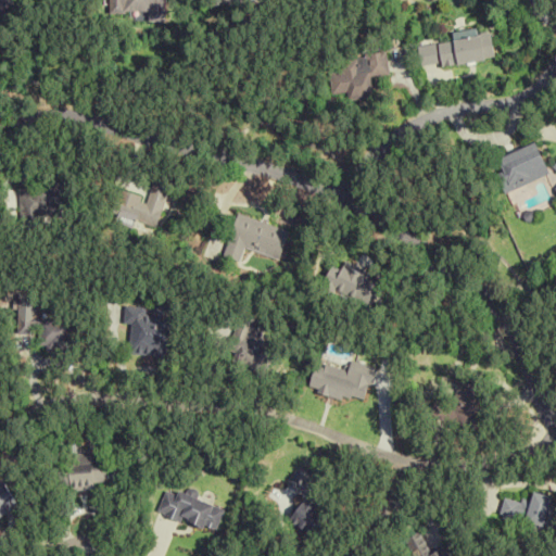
[(0,0),(0,21),(5,20),(2,10),(11,7),(9,0),(0,0)]
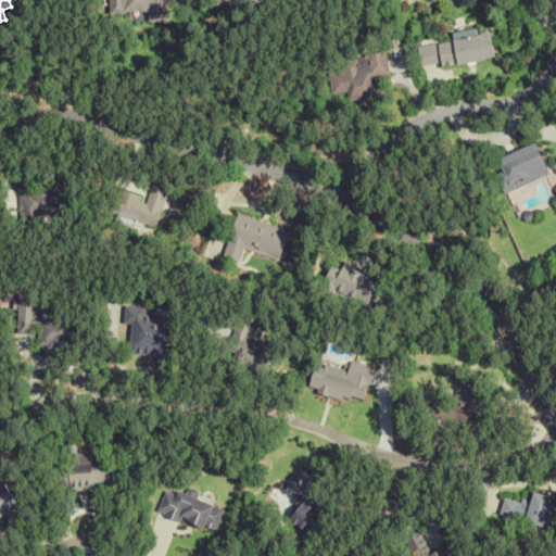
[(147,13),(147,23),(165,23),(164,0),(108,0),(108,13),(147,13)]
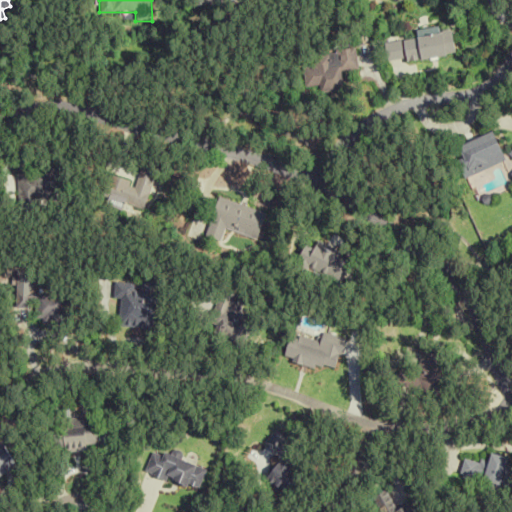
[(408,63),(457,55),(452,27),(422,32),(423,38),(405,40),(408,63)]
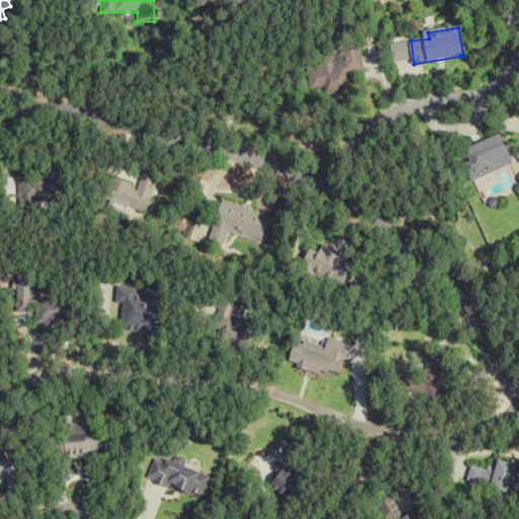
[(327,87),(327,94),(349,93),(348,72),(362,71),(361,52),(309,55),(311,88),(327,87)]
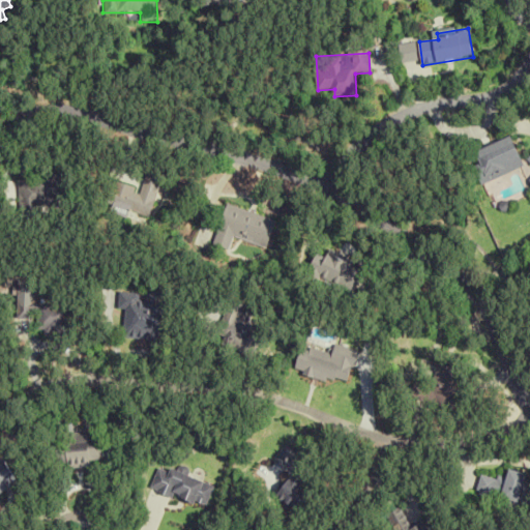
[(481,164),(472,168),(480,185),(527,166),(514,137),(476,152),(481,164)]
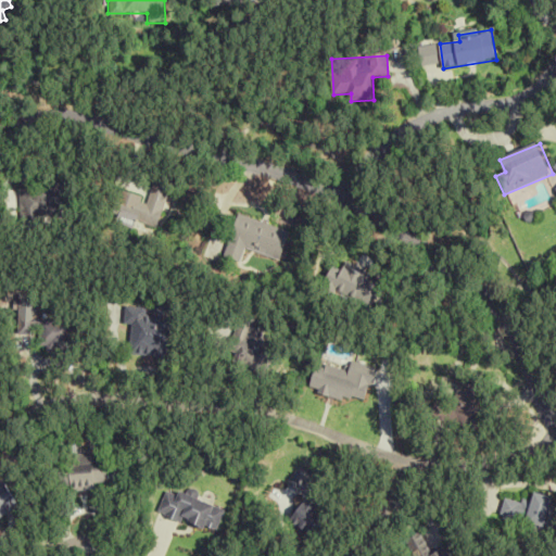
[(121,191),(114,214),(158,228),(171,189),(153,184),(148,200),(121,191)]
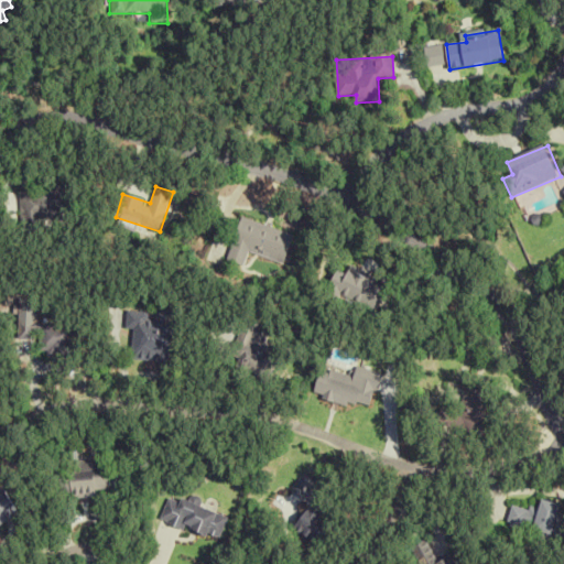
[(19,191),(19,227),(65,227),(65,191),(19,191)]
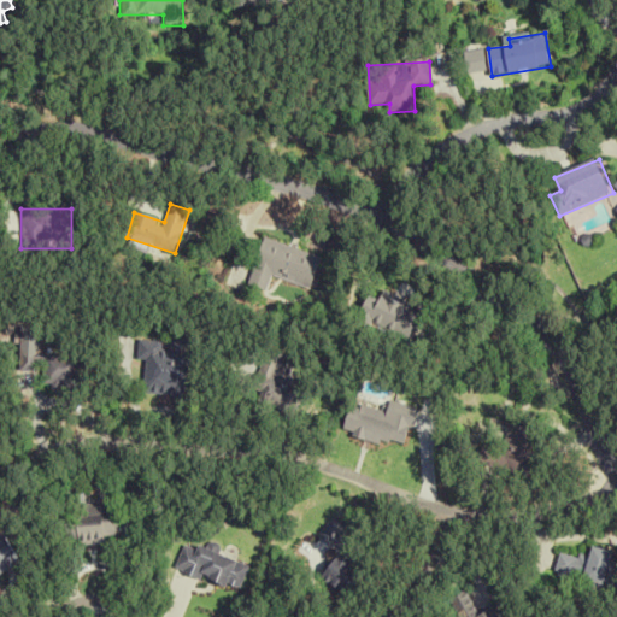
[(323,257),(265,239),(250,287),(269,293),(274,277),(312,289),(323,257)]
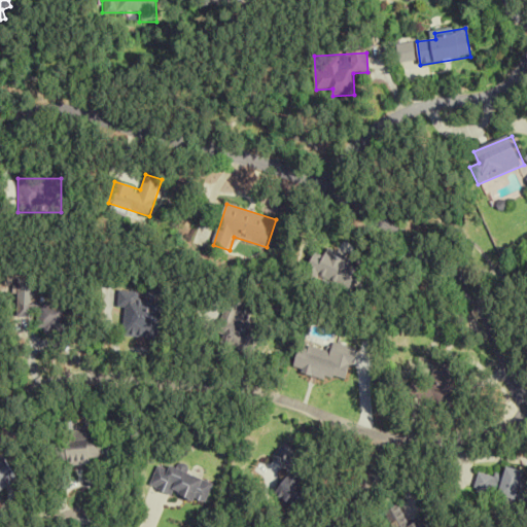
[(350,266),(353,260),(328,248),(324,256),(317,252),(309,270),(352,292),(362,273),(350,266)]
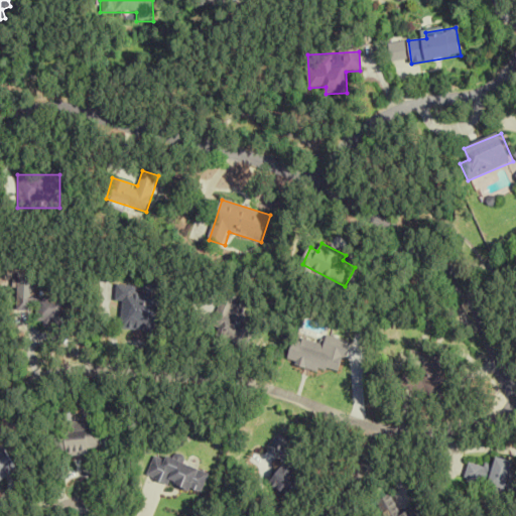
[(162,282),(144,280),(144,286),(119,285),(118,302),(125,302),(123,331),(158,333),(162,282)]
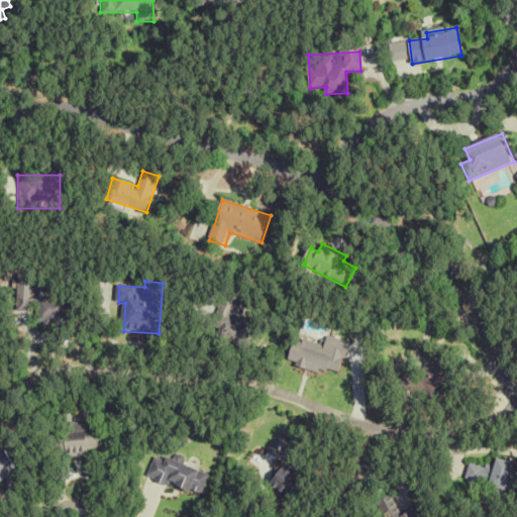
[(21,296),(20,312),(42,313),(41,326),(71,327),(73,298),(21,296)]
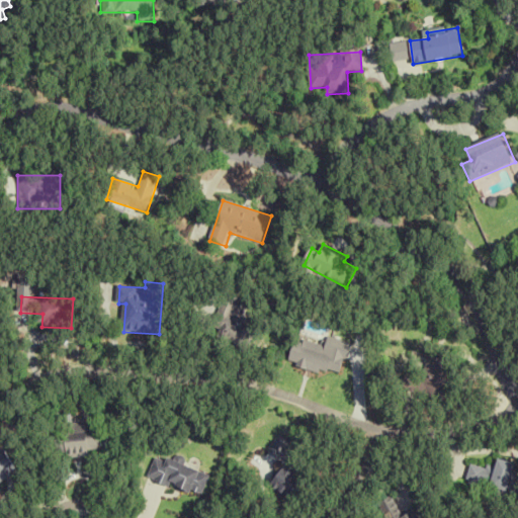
[(225,299),(213,336),(251,348),(259,323),(240,317),(243,306),(225,299)]
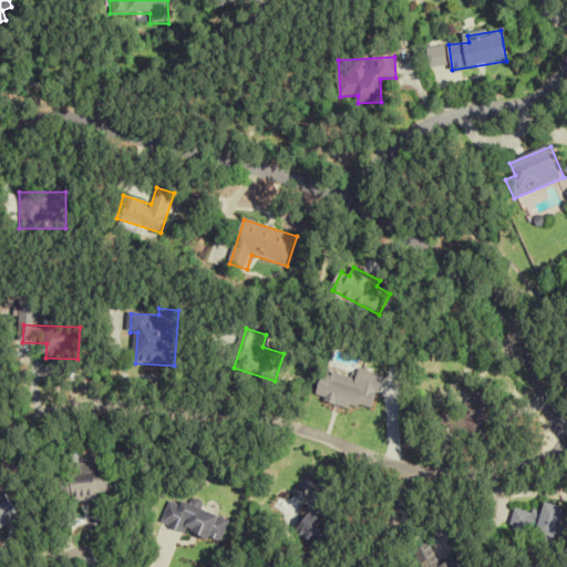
[(497,393),(470,388),(465,411),(449,408),(445,423),(490,432),(497,393)]
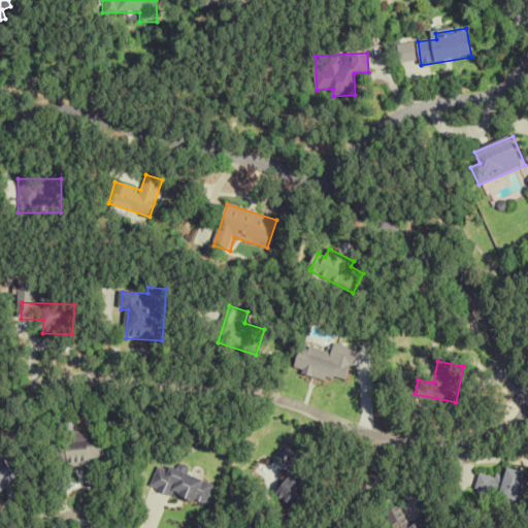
[(92,465),(92,460),(103,460),(102,435),(90,435),(90,432),(58,433),(59,466),(92,465)]
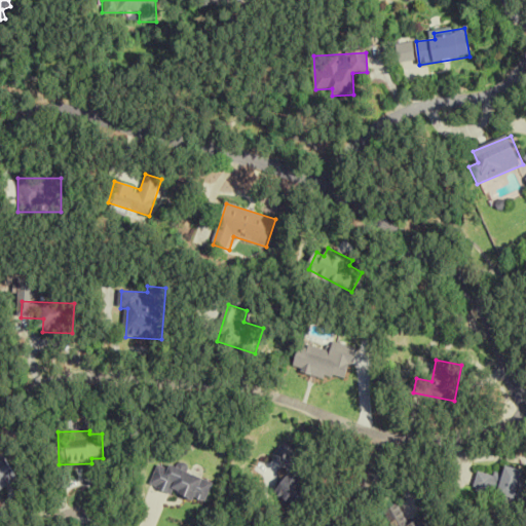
[(0,453),(0,490),(20,482),(5,452),(0,453)]
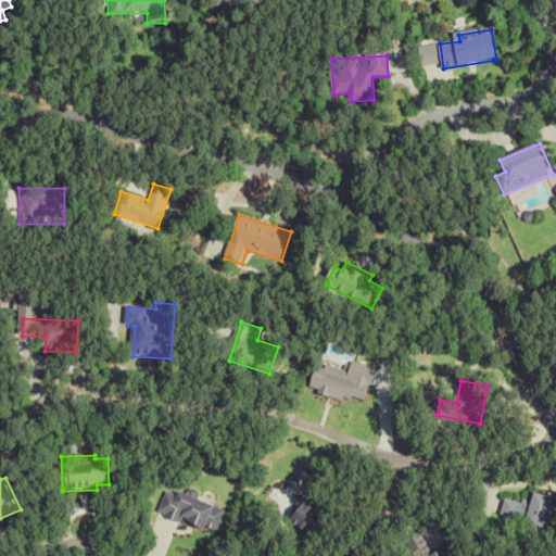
[(331,518),(319,510),(329,497),(315,488),(291,521),(316,539),(331,518)]
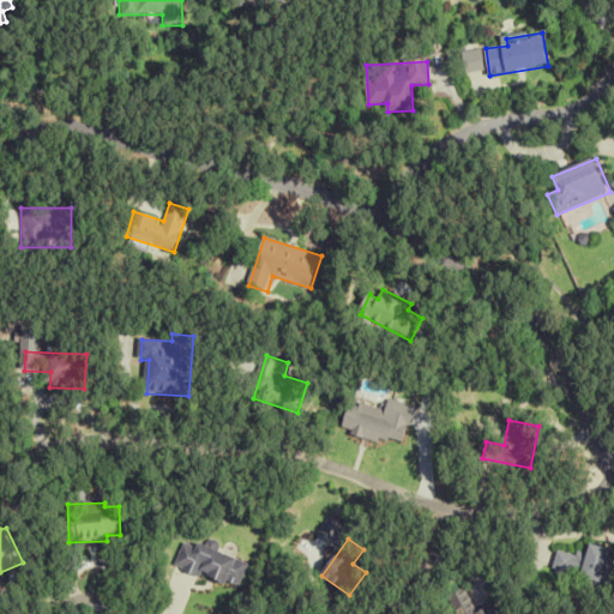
[(239,590),(248,564),(185,540),(175,566),(239,590)]
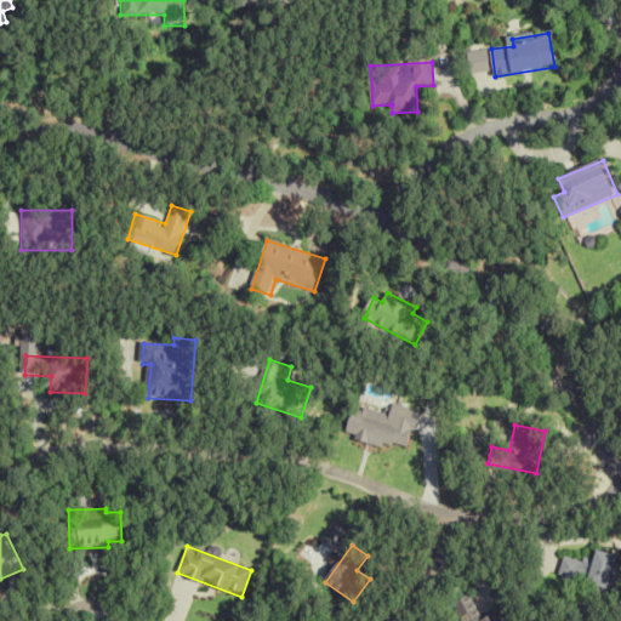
[(565,556),(559,580),(616,594),(620,573),(620,554),(598,550),(594,563),(565,556)]
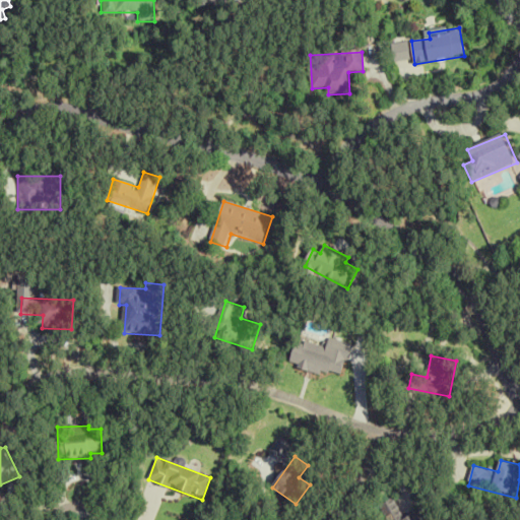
[(425,519),(420,509),(402,516),(395,498),(383,503),(389,519),(425,519)]
